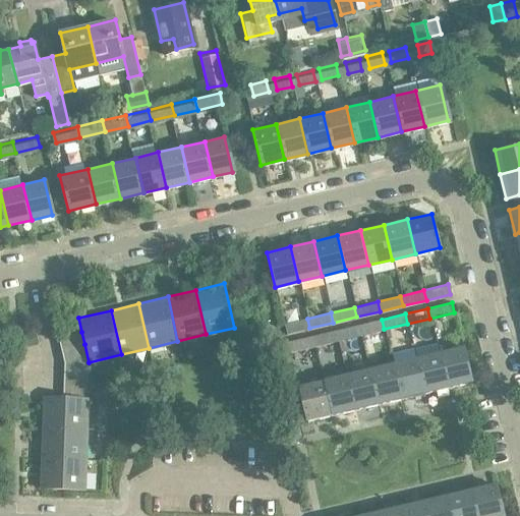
[(309,328),(307,319),(284,324),(286,334),(309,328)]
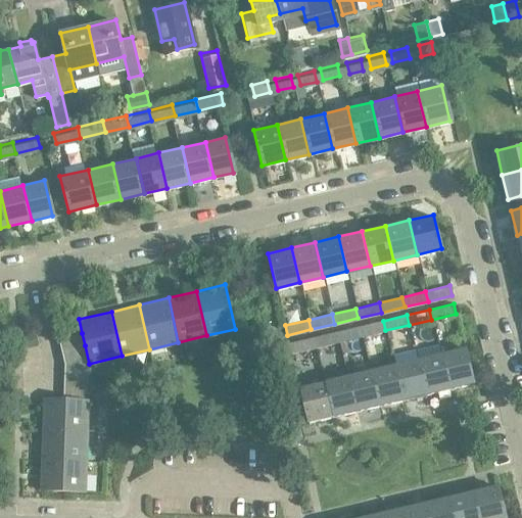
[(385,330),(383,321),(360,326),(363,336),(385,330)]
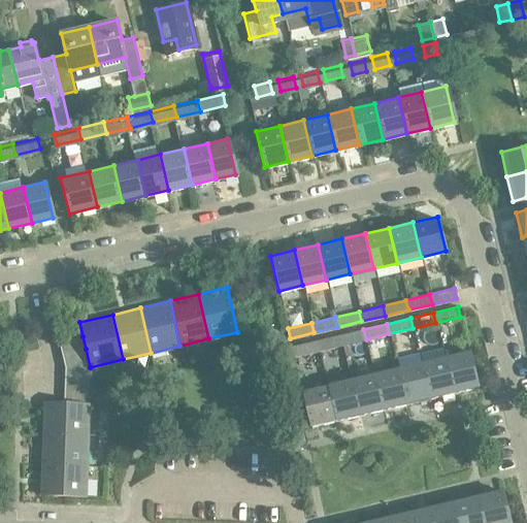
[(363,329),(340,335),(342,345),(366,339),(363,329)]
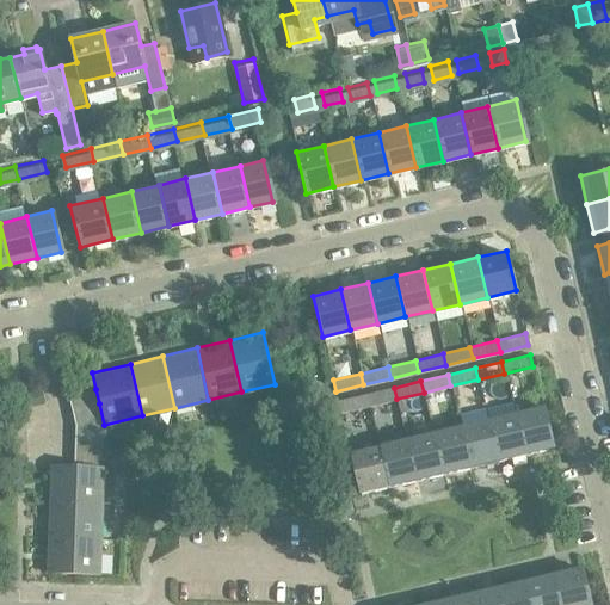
[(394,388),(367,394),(369,406),(396,399),(394,388)]
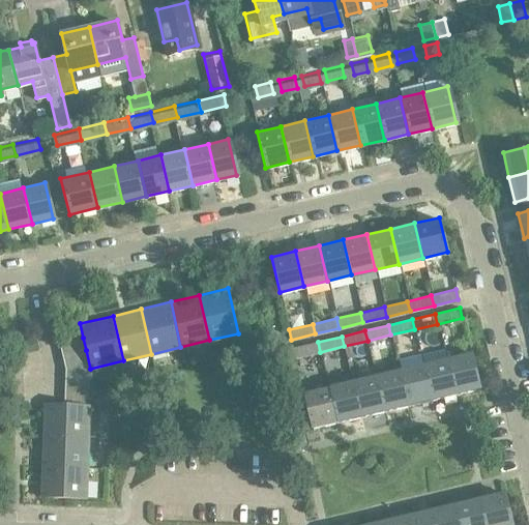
[(86,350),(83,338),(60,343),(62,355),(86,350)]
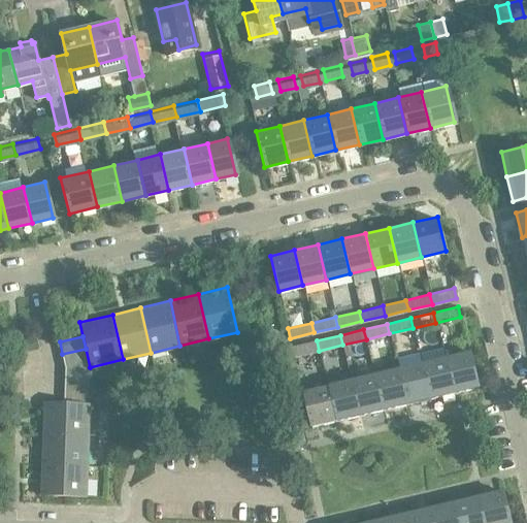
[(319,351),(317,340),(292,347),(295,356),(319,351)]
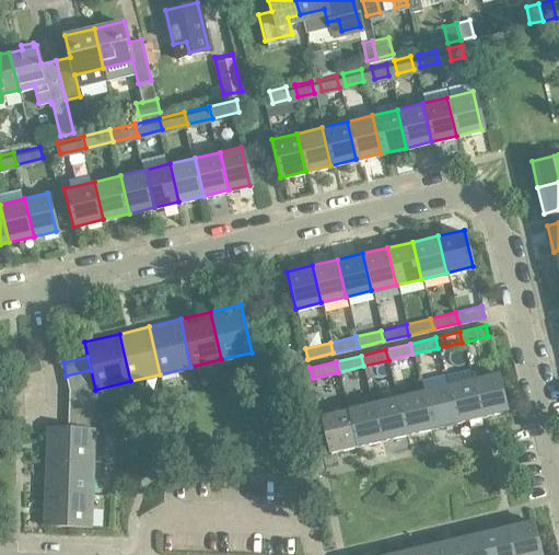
[(95,390),(91,370),(66,376),(69,389),(95,390)]
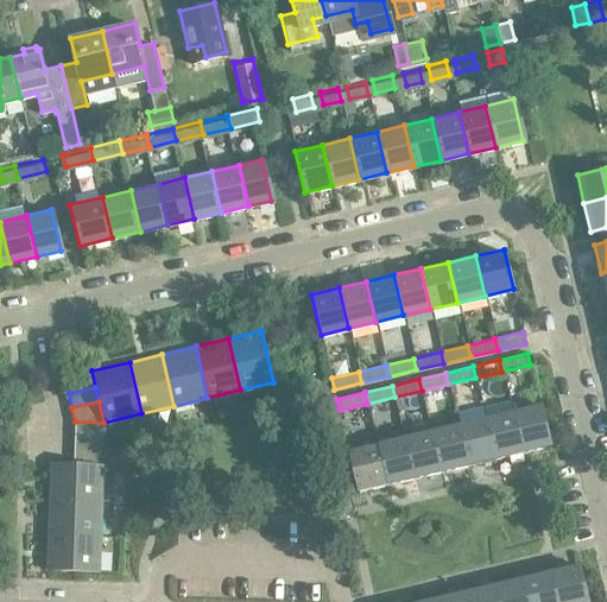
[(511,410),(520,451),(548,444),(538,404),(511,410)]
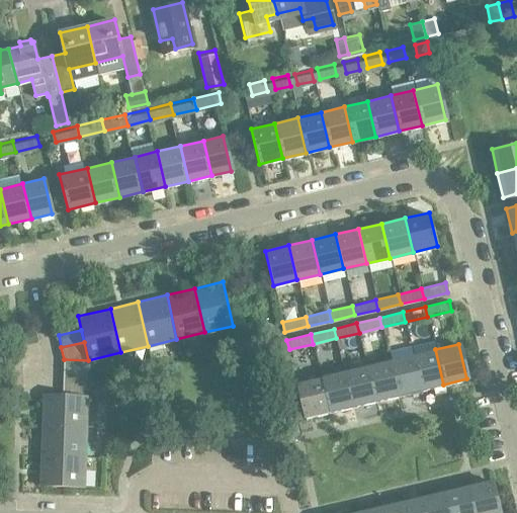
[(443,385),(435,349),(412,354),(421,390),(443,385)]
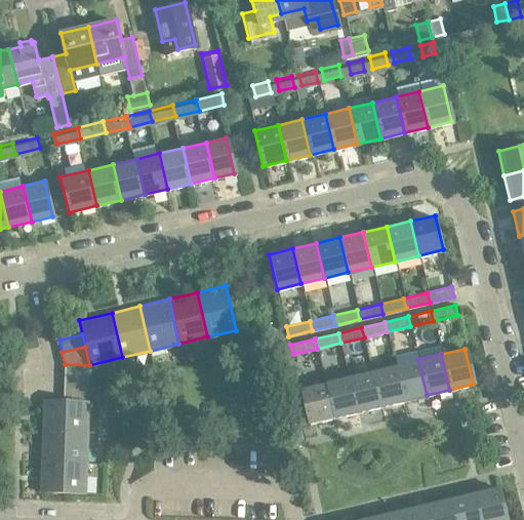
[(417,359),(395,365),(403,400),(427,395),(417,359)]
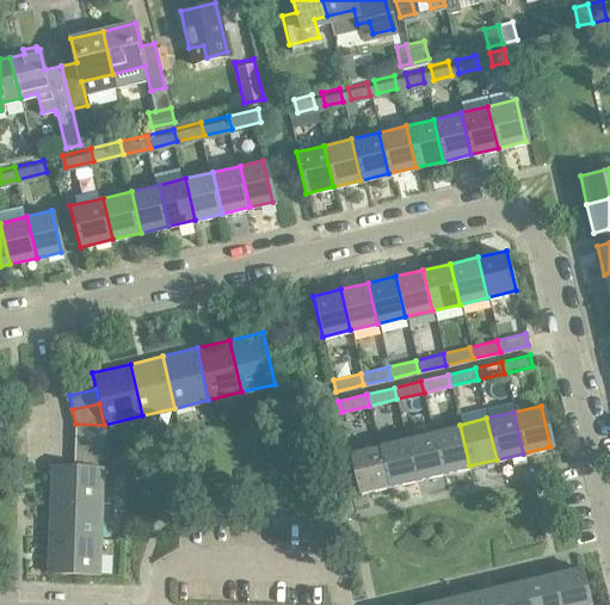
[(75,424),(75,438),(104,438),(104,425),(75,424)]
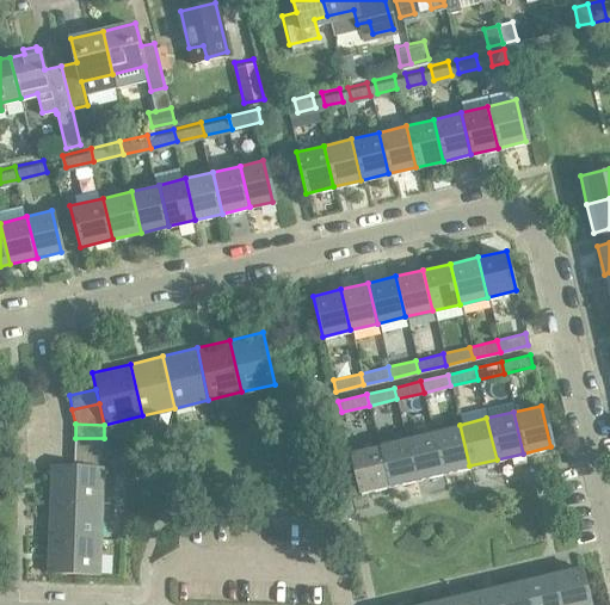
[(460,425),(432,431),(442,473),(469,465),(460,425)]
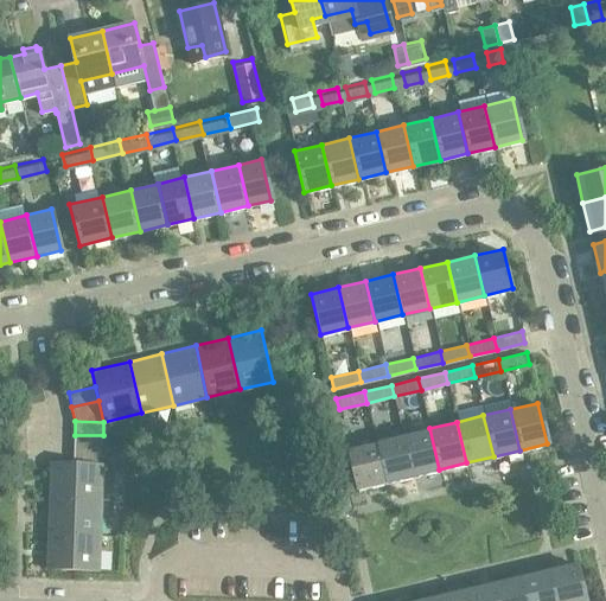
[(429,428),(402,434),(413,475),(439,470),(429,428)]
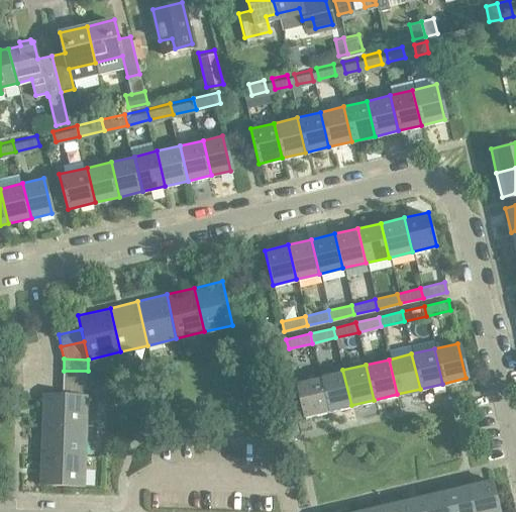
[(342,370),(320,376),(328,410),(351,405),(342,370)]
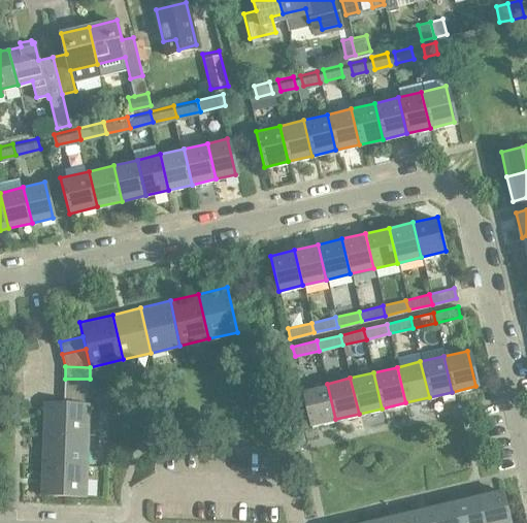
[(90,379),(65,379),(65,390),(90,391),(90,379)]
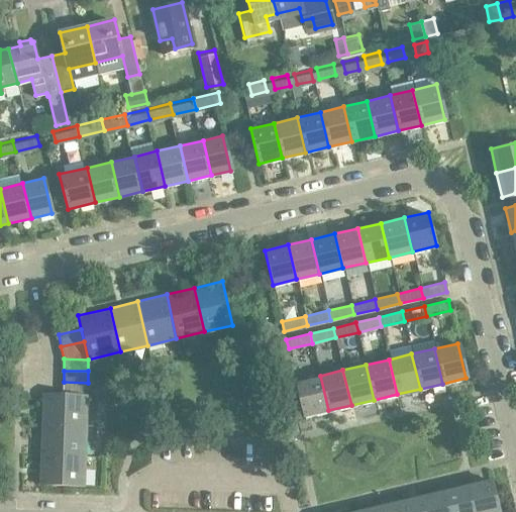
[(328,410),(320,376),(296,381),(304,416),(328,410)]
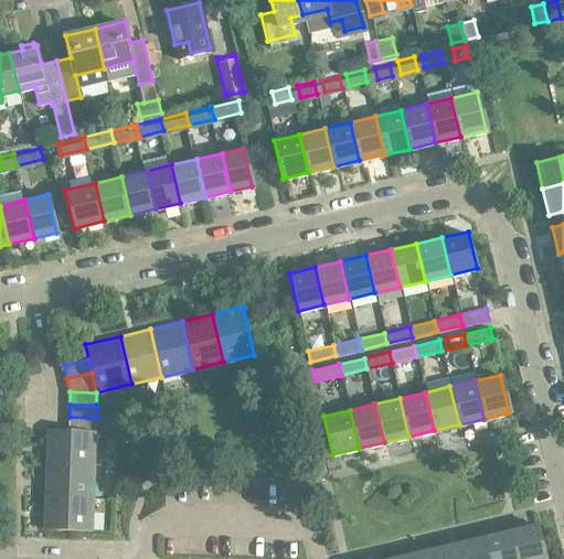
[(70,417),(68,430),(96,430),(96,418),(70,417)]
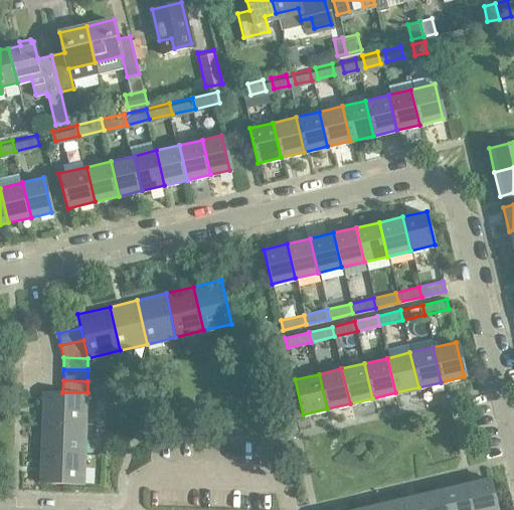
[(88,392),(62,392),(43,391),(42,419),(87,420),(88,392)]
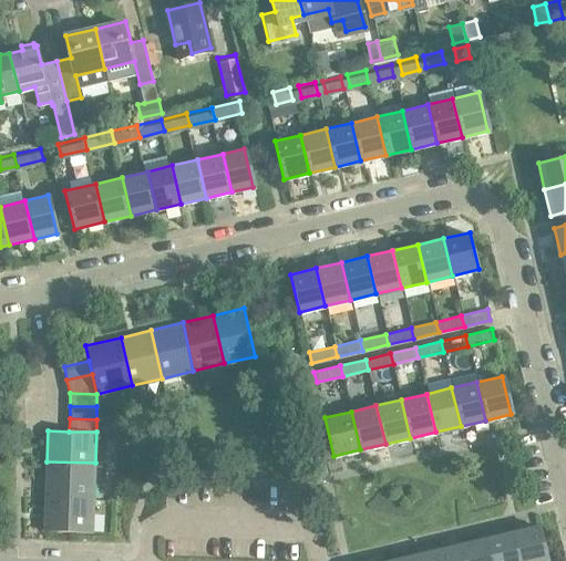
[(47,461),(45,494),(94,496),(95,463),(47,461)]
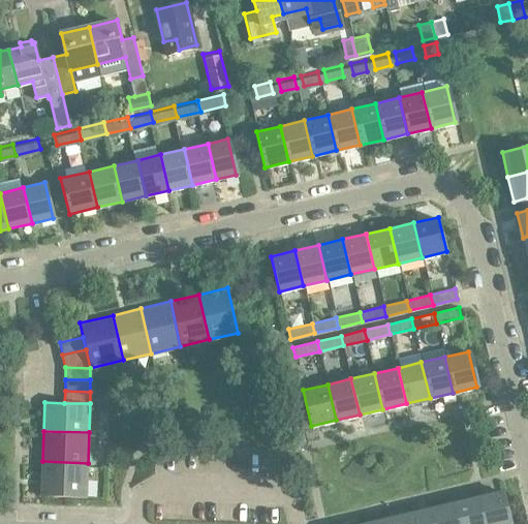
[(88,463),(42,461),(41,494),(88,495),(88,463)]
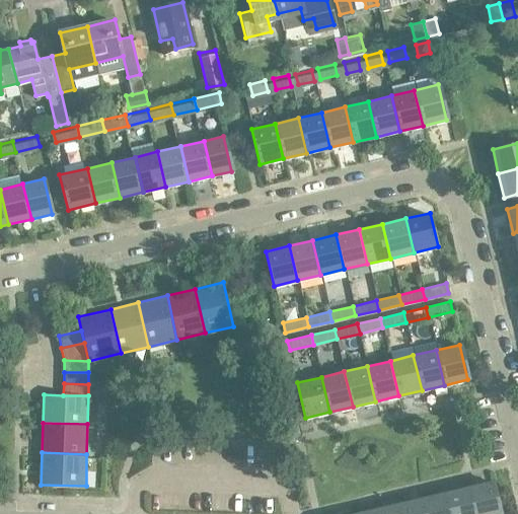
[(499,513),(492,481),(471,486),(477,513),(499,513)]
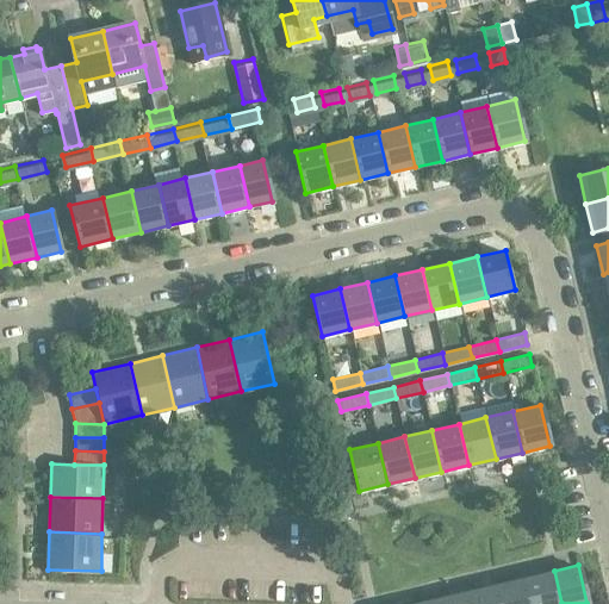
[(561,603),(554,571),(527,578),(532,603),(561,603)]
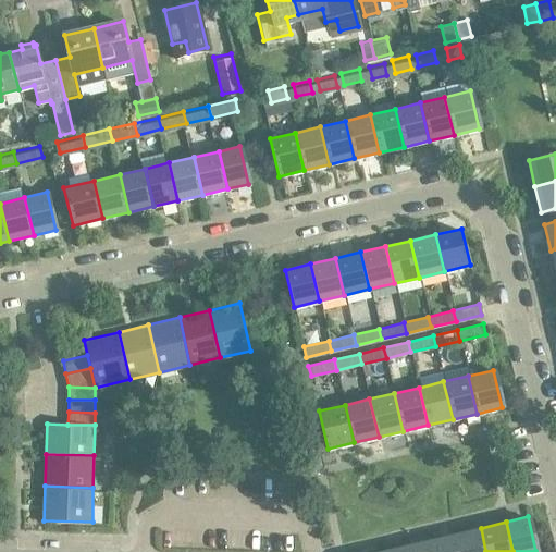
[(485,551),(481,528),(456,534),(460,551),(485,551)]
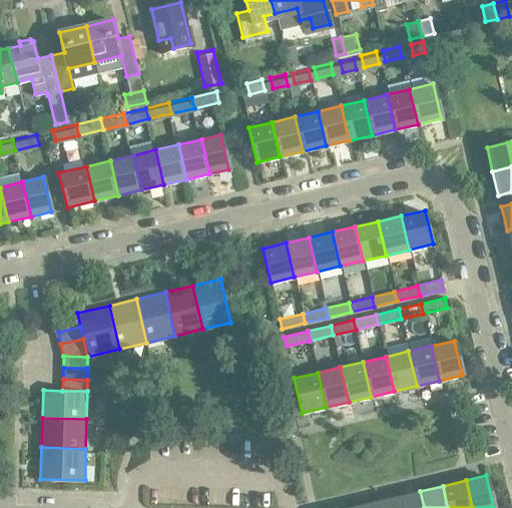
[(424,507),(420,491),(397,497),(399,507),(424,507)]
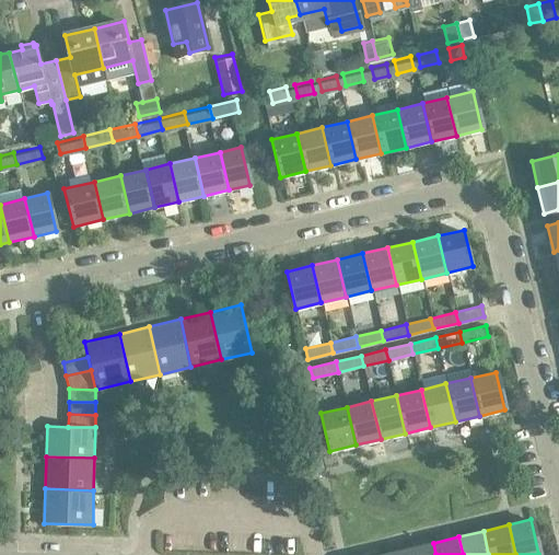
[(435,554),(433,543),(408,548),(409,554),(435,554)]
